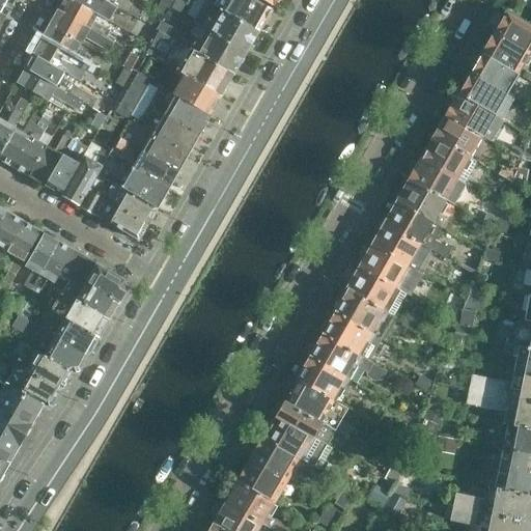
[(0,0),(0,14),(5,17),(15,0),(0,0)]
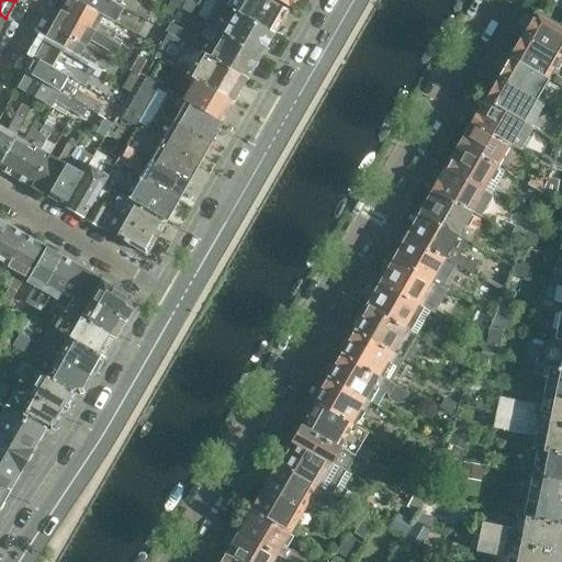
[(103,17),(76,0),(67,0),(62,12),(121,46),(125,36),(114,30),(117,24),(114,22),(103,17)]
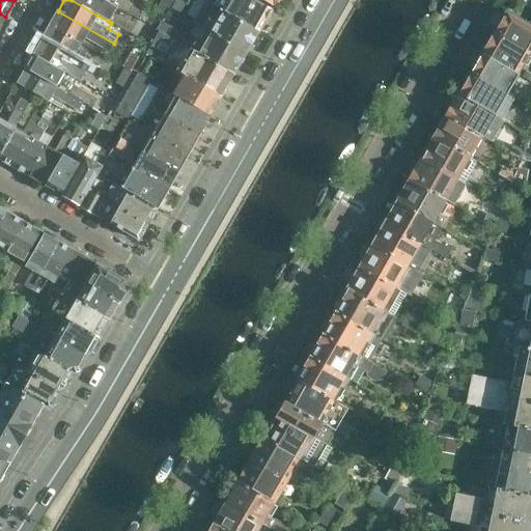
[(105,0),(72,0),(98,16),(99,14),(106,18),(113,4),(105,0)]
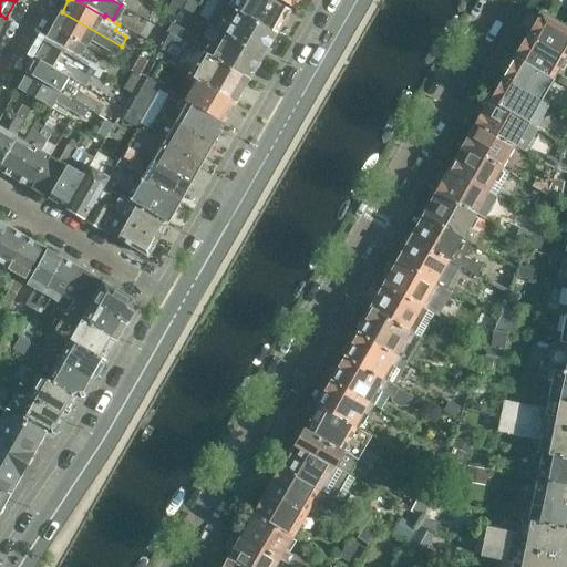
[(112,0),(121,4),(126,8),(136,13),(141,7),(142,4),(134,0),(112,0)]
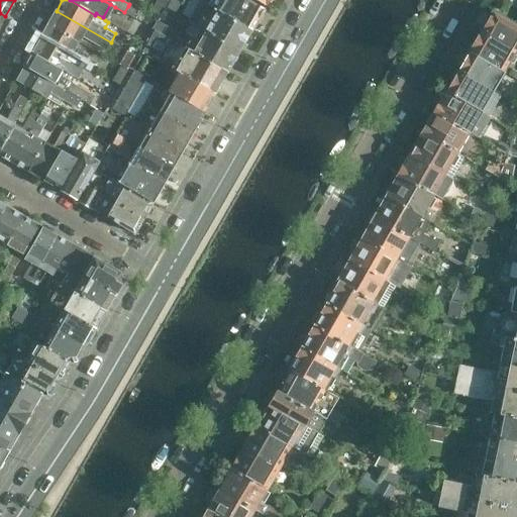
[(166,8),(170,2),(166,0),(158,0),(151,10),(162,16),(166,8)]
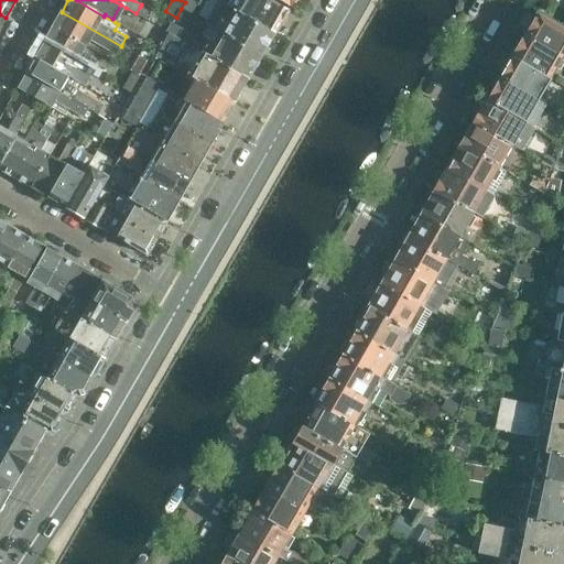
[(185,0),(185,2),(181,9),(188,13),(191,14),(197,4),(190,0),(185,0)]
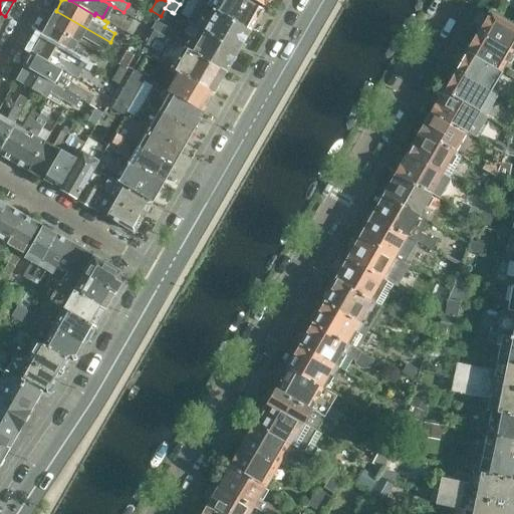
[(262,9),(246,0),(211,0),(208,5),(211,7),(213,8),(214,9),(252,30),(256,29),(260,23),(257,19),(262,9)]
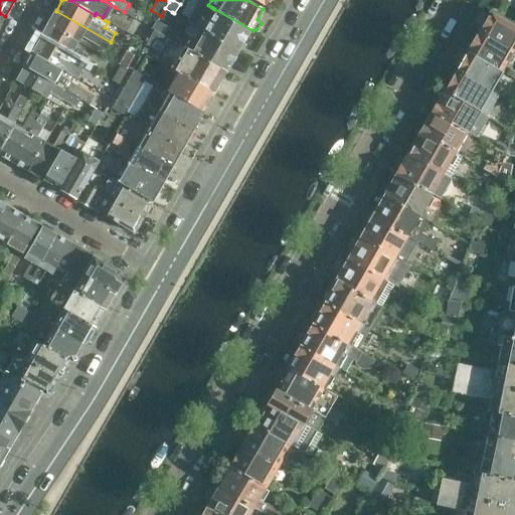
[(203,15),(196,26),(240,51),(252,30),(214,9),(213,8),(211,7),(208,5),(203,15)]
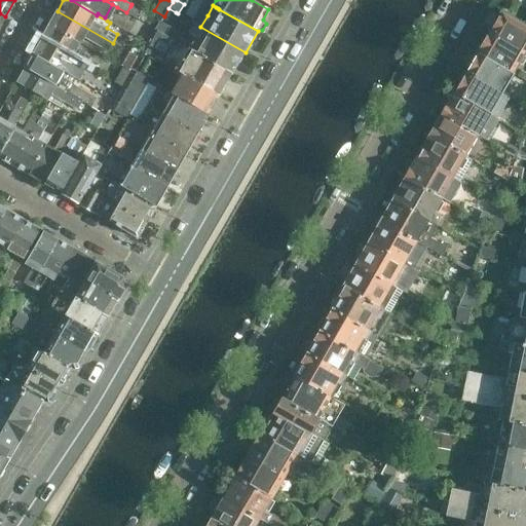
[(130,6),(126,12),(135,16),(138,10),(130,6)]
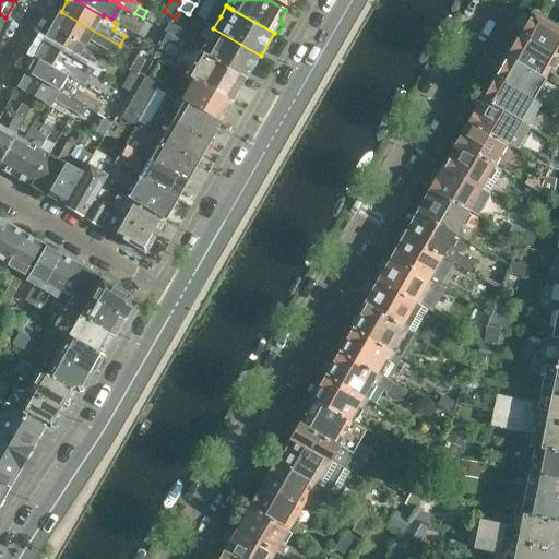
[(85,47),(91,38),(116,52),(120,46),(61,12),(52,27),(85,47)]
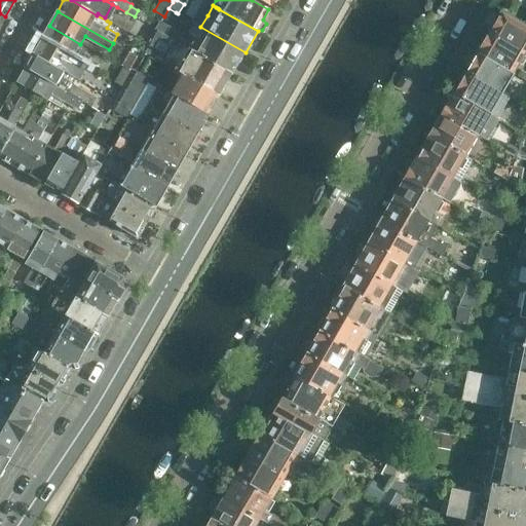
[(500,12),(489,32),(525,52),(525,51),(525,25),(502,11),(501,13),(500,12)]
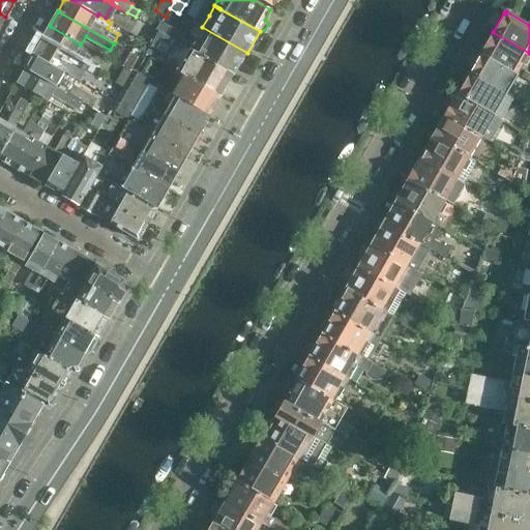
[(247,53),(202,27),(196,24),(188,36),(160,21),(156,30),(235,74),(247,53)]
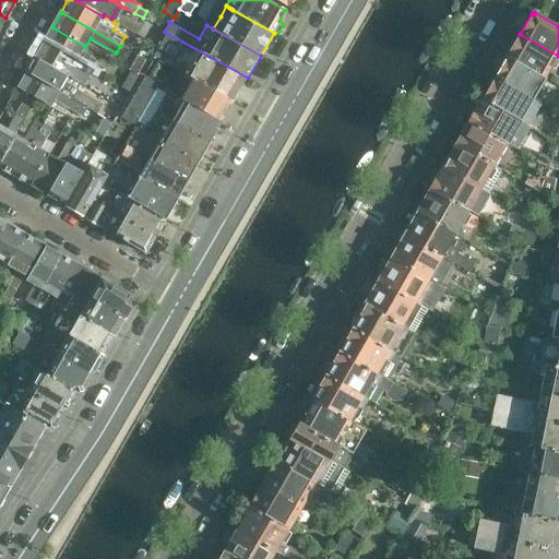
[(52,27),(44,43),(93,71),(96,64),(93,62),(94,59),(83,51),(85,47),(52,27)]
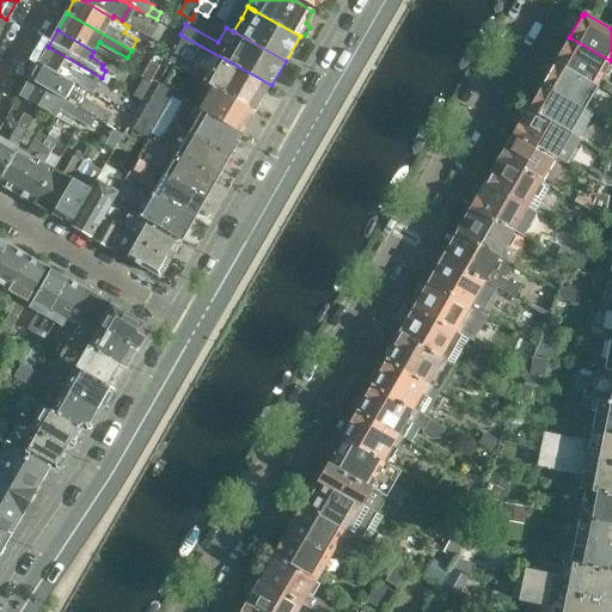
[(271,85),(181,35),(167,60),(204,81),(212,85),(256,110),(271,85)]
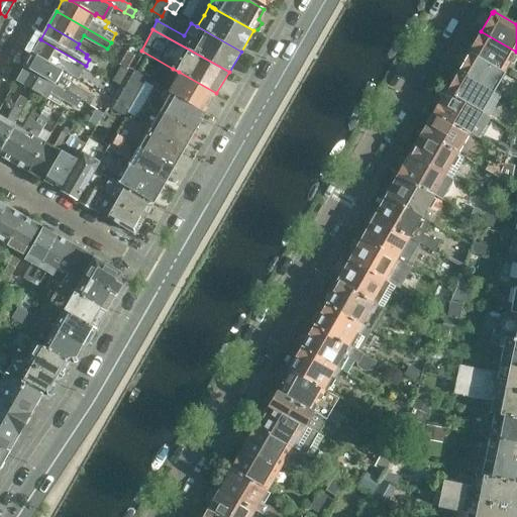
[(481,31),(469,52),(505,72),(516,52),(481,31)]
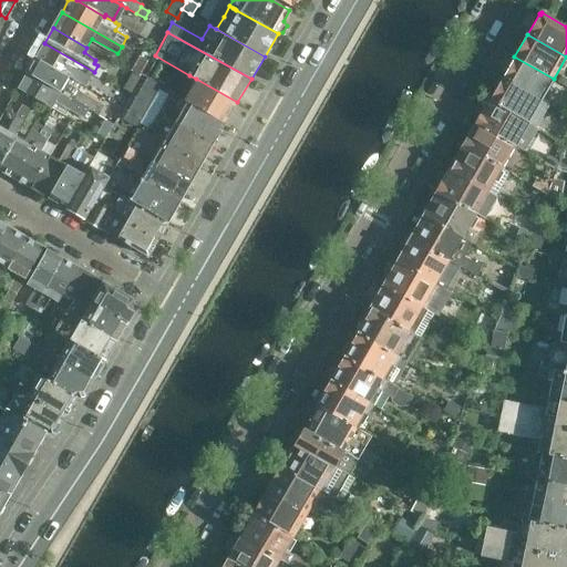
[(44,43),(35,59),(69,78),(74,70),(86,76),(88,74),(91,76),(94,72),(44,43)]
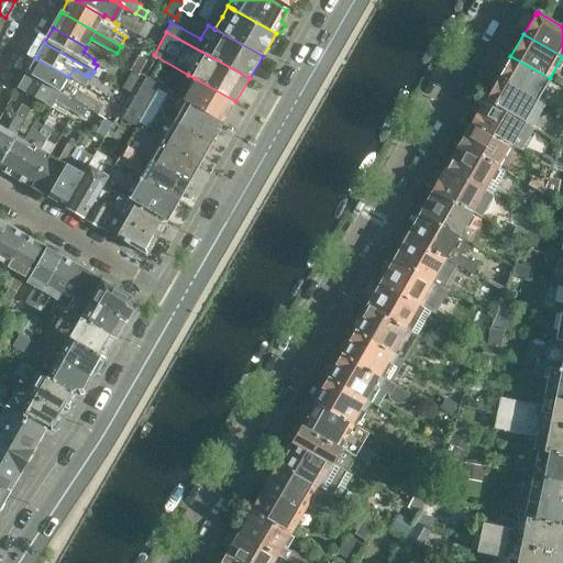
[(148,63),(136,56),(128,72),(132,74),(140,77),(148,63)]
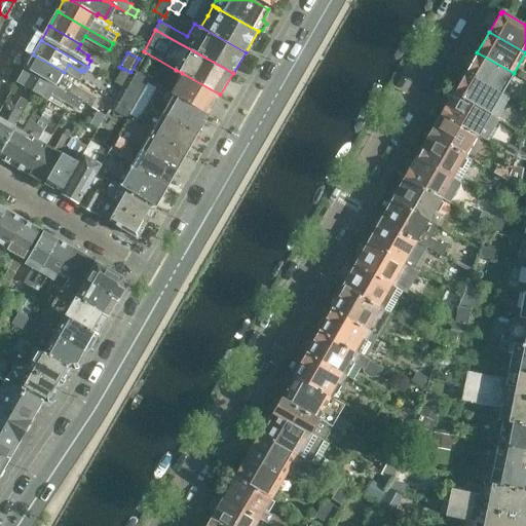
[(477,52),(466,72),(502,92),(514,73),(477,52)]
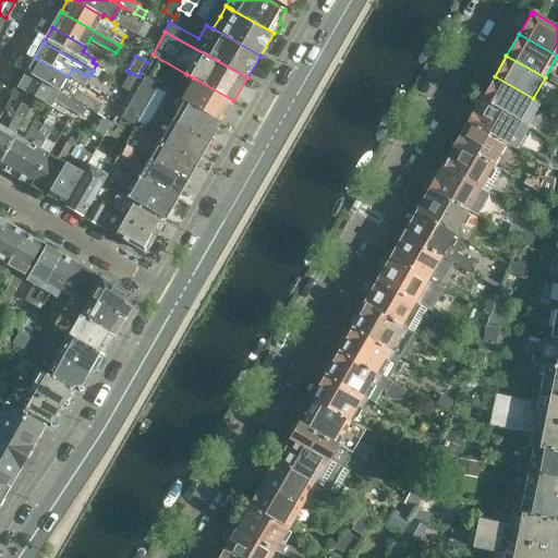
[(77,88),(80,84),(68,76),(35,58),(26,73),(87,107),(97,113),(102,104),(77,88)]
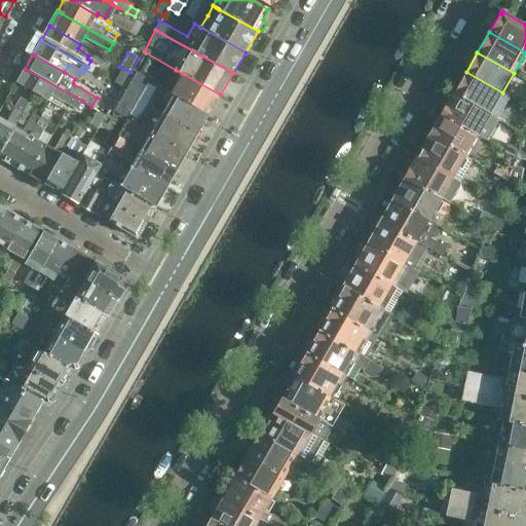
[(25,69),(17,81),(48,100),(51,94),(78,109),(82,101),(25,69)]
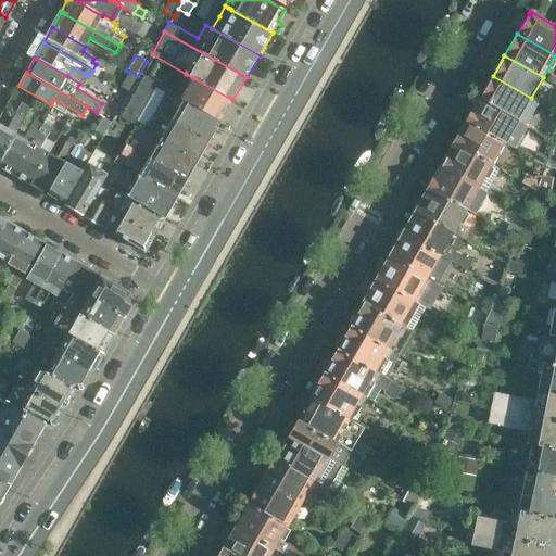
[(130,73),(121,87),(129,91),(138,76),(130,73)]
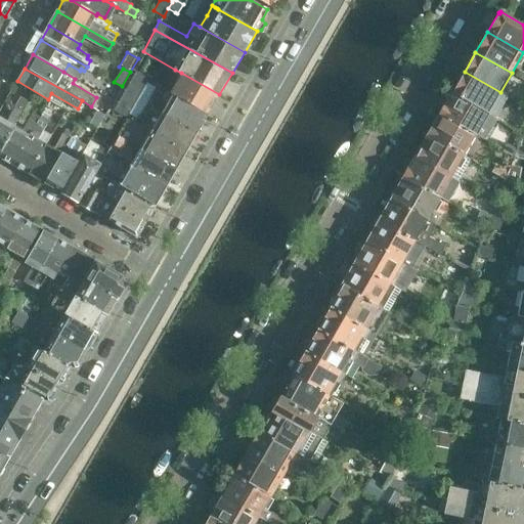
[(122,87),(198,132),(208,114),(172,93),(132,70),(122,87)]
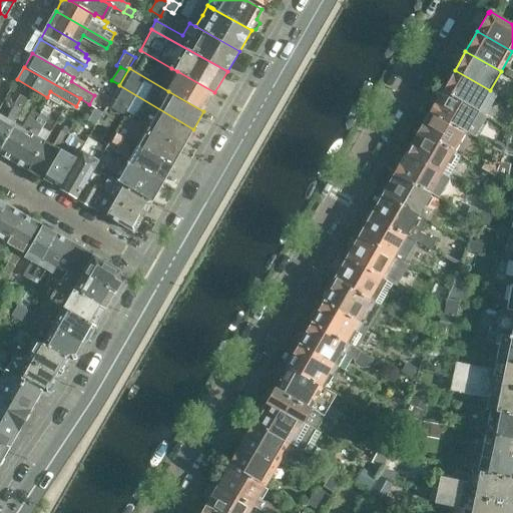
[(455,70),(443,90),(478,110),(490,90),(455,70)]
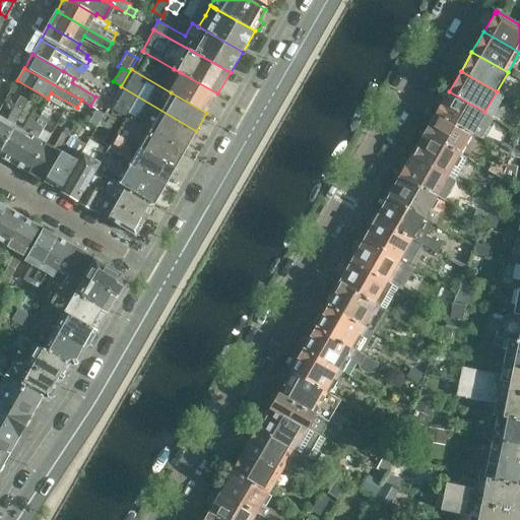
[(169,91),(171,92),(206,113),(217,93),(180,72),(175,81),(164,75),(158,84),(169,91)]
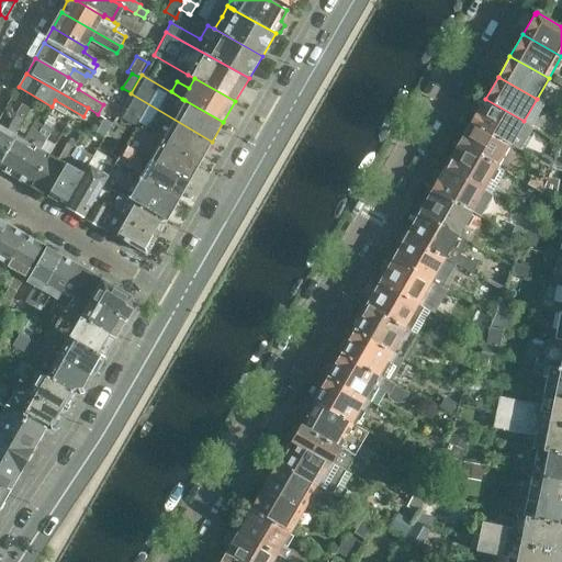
[(164,138),(201,160),(212,142),(131,93),(124,103),(119,112),(164,138)]
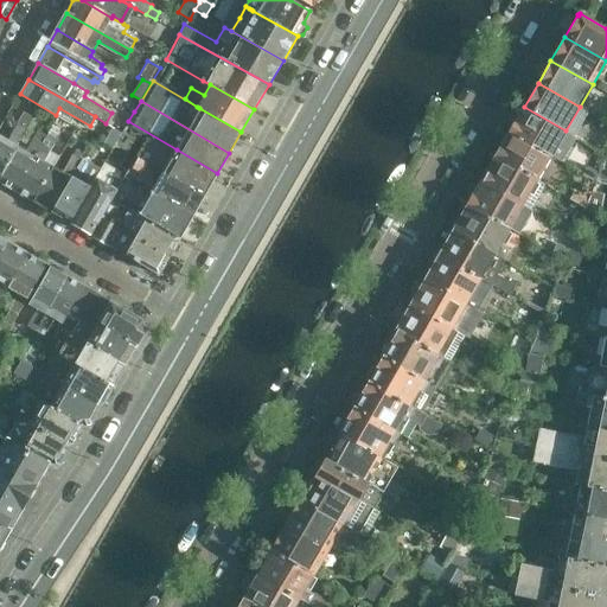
[(524,107),(510,132),(551,155),(566,131),(524,107)]
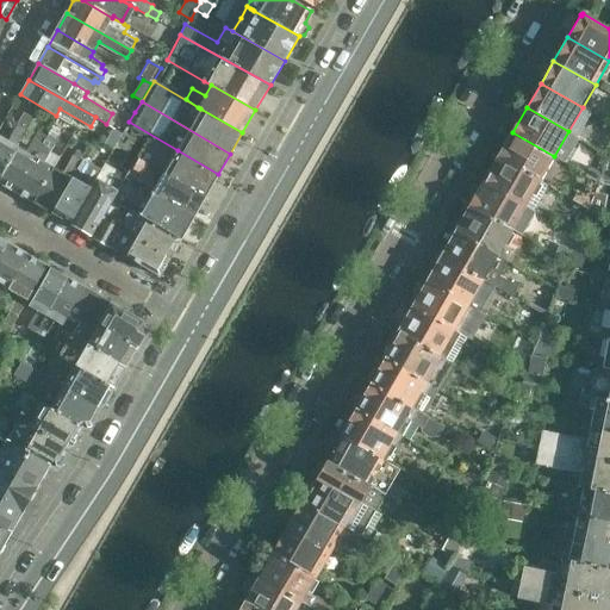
[(2,137),(0,135),(0,175),(18,145),(19,145),(31,123),(22,117),(10,139),(2,136),(2,137)]
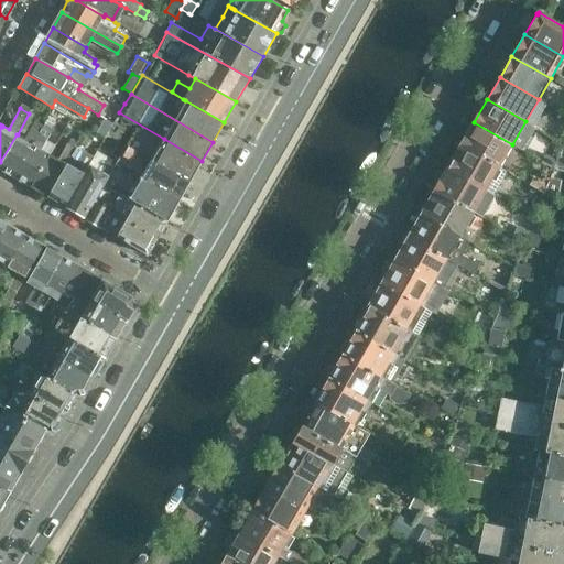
[(191,180),(202,161),(164,139),(119,112),(108,131),(191,180)]
